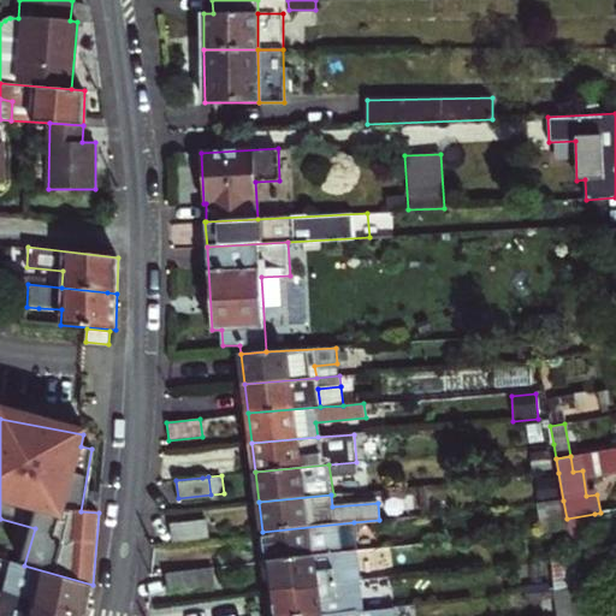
[(538,503),(542,532),(557,529),(569,528),(567,519),(563,501),(538,503)]
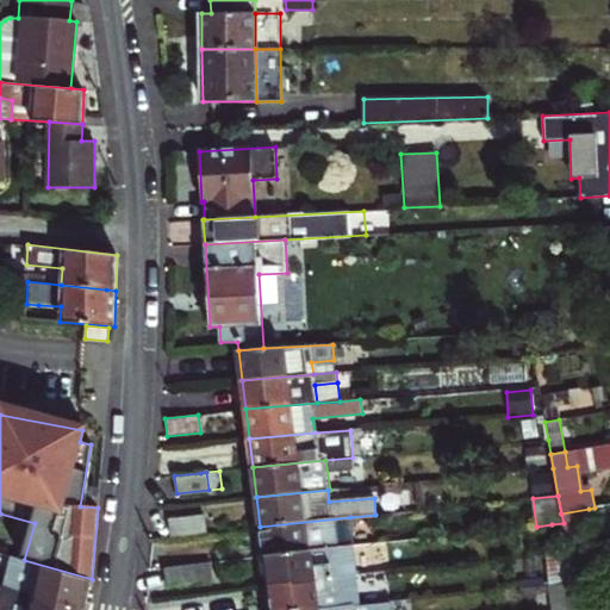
[(565,536),(566,542),(582,539),(579,526),(591,521),(589,509),(561,514),(564,523),(565,536)]
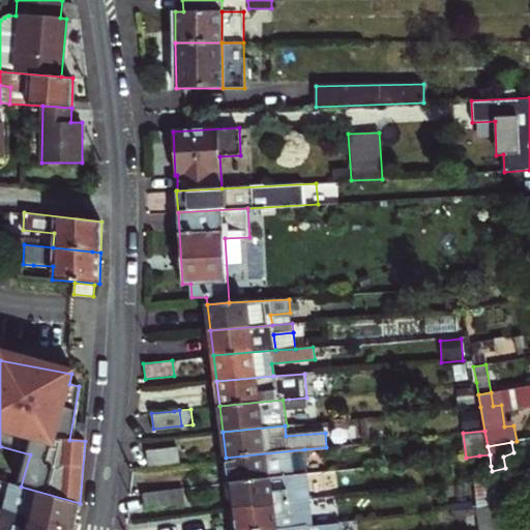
[(146,450),(148,466),(179,463),(177,447),(146,450)]
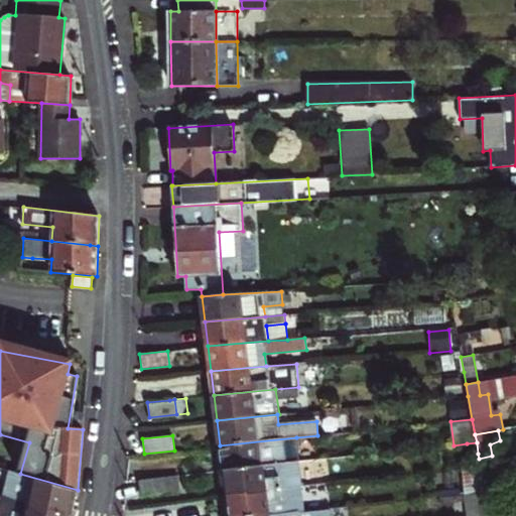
[(296,437),(220,445),(224,471),(298,462),(299,462),(296,437)]
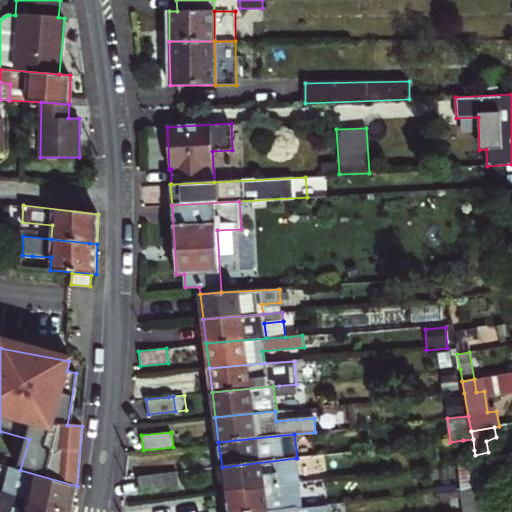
[(463,440),(464,451),(474,450),(473,439),(463,440)]
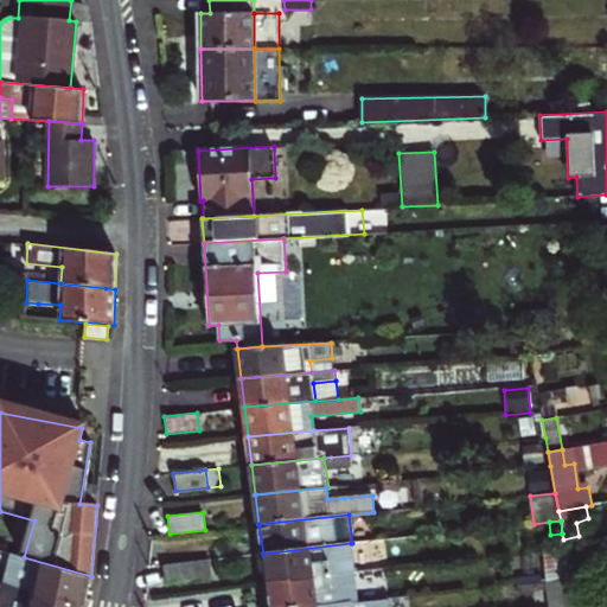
[(562,534),(550,535),(554,555),(567,553),(563,540),(562,534)]
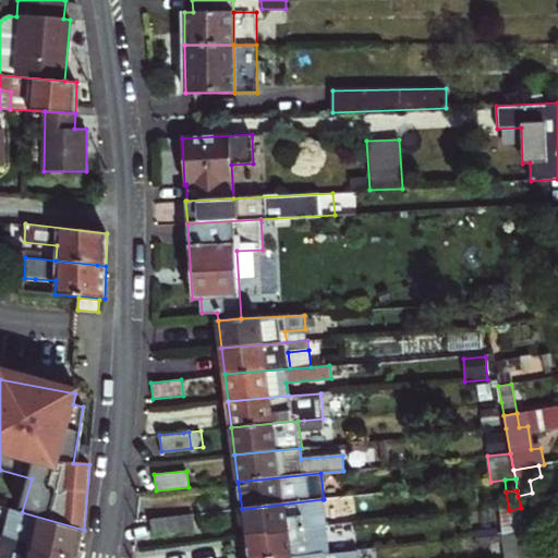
[(242,509),(245,535),(325,525),(326,525),(323,499),(242,509)]
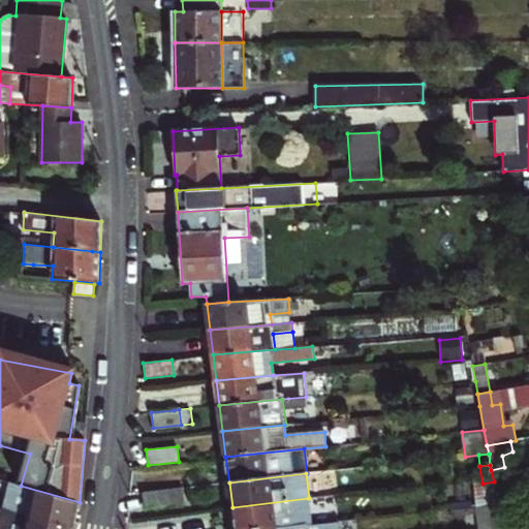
[(477,508),(497,506),(494,481),(483,484),(474,485),(477,508)]
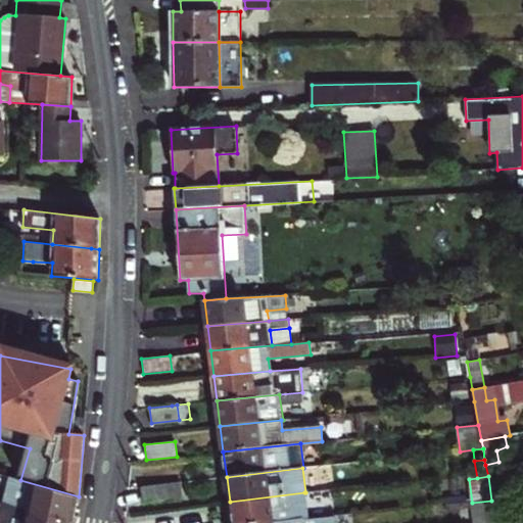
[(74,522),(79,496),(20,480),(12,478),(6,504),(74,522)]
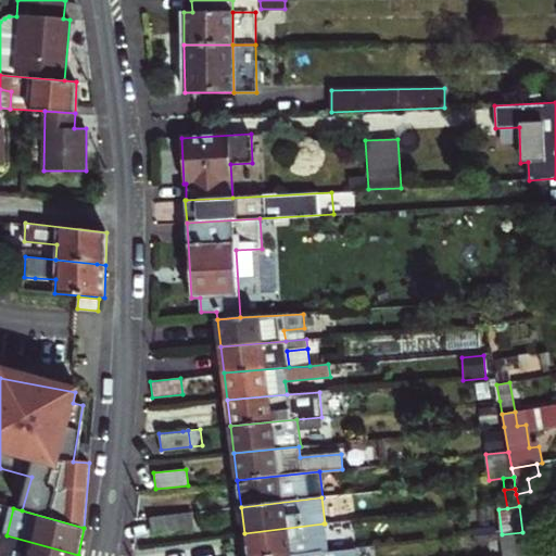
[(152,534),(193,529),(191,513),(150,518),(152,534)]
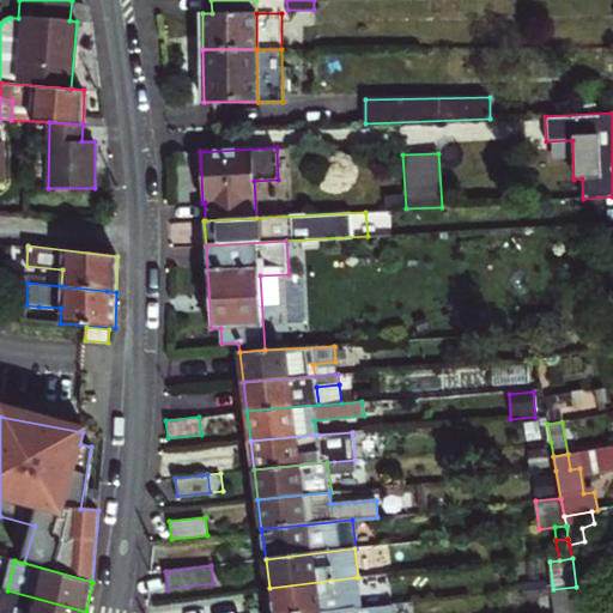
[(269,588),(272,612),(308,612),(356,607),(360,606),(357,577),(269,588)]
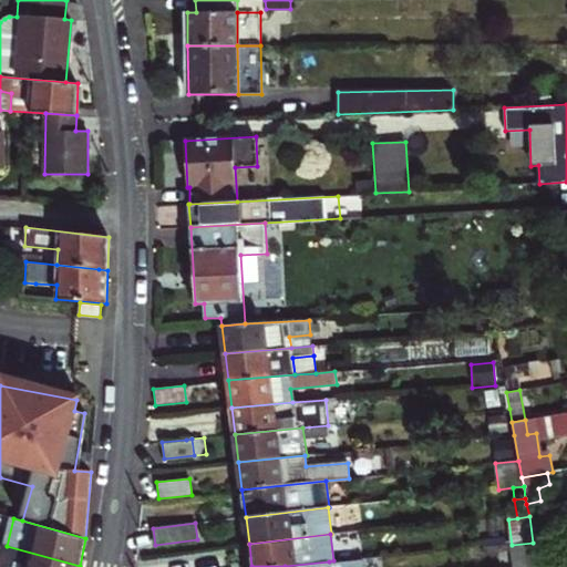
[(486,547),(506,546),(505,537),(485,538),(486,547)]
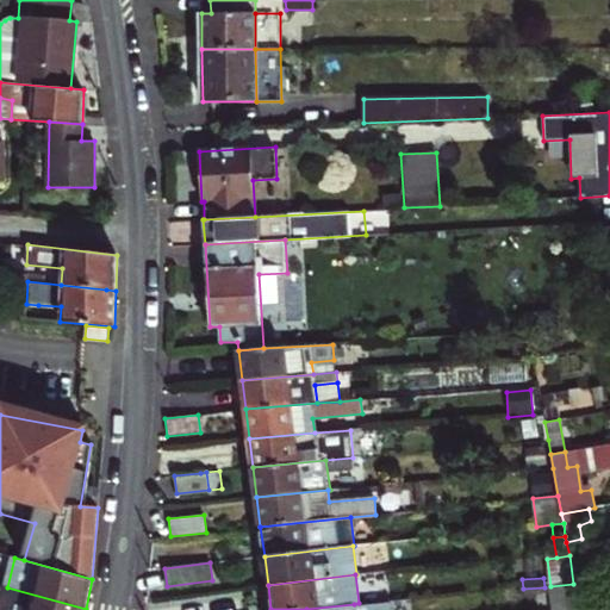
[(573,584),(577,609),(583,609),(598,609),(593,580),(573,584)]
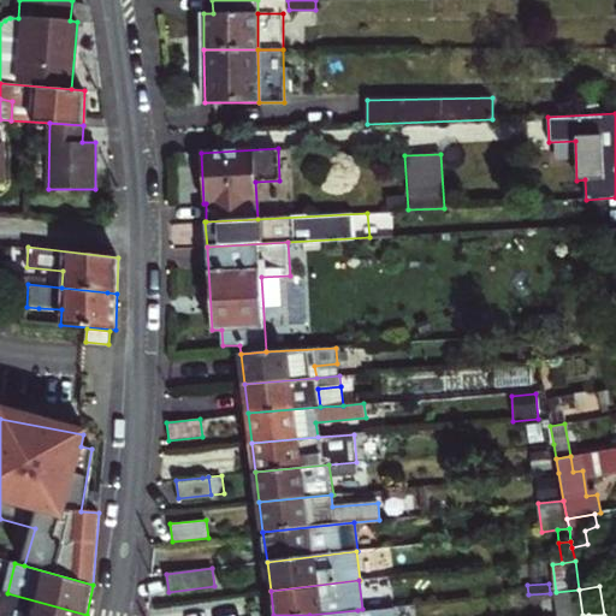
[(556,592),(555,592),(557,615),(582,615),(579,590),(556,592)]
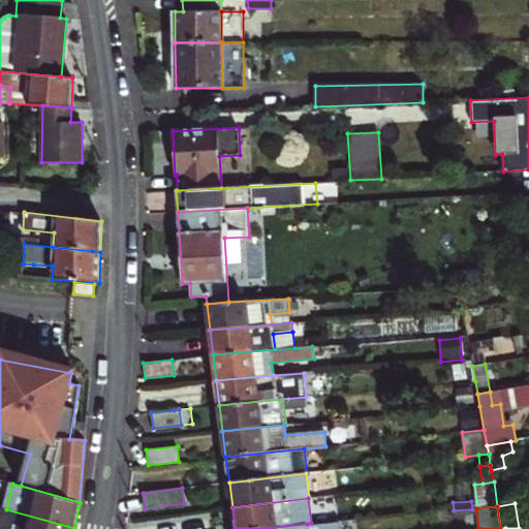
[(0,528),(74,528),(6,509),(1,508),(0,511),(0,528)]
